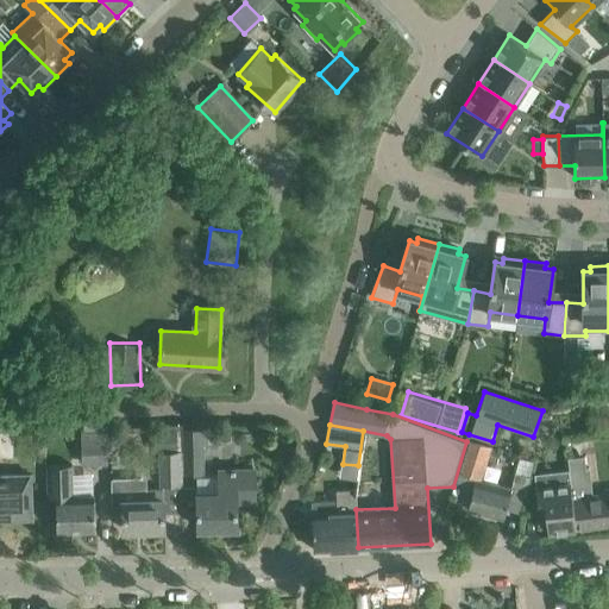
[(201,429),(184,429),(186,473),(202,472),(201,429)]
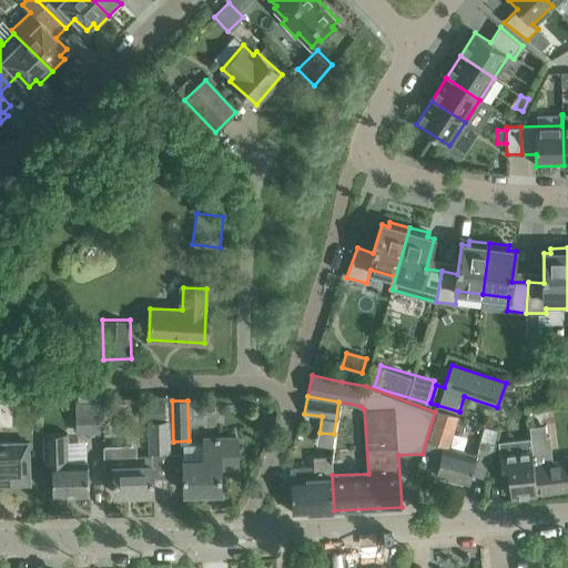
[(100,403),(75,404),(75,433),(101,432),(100,403)]
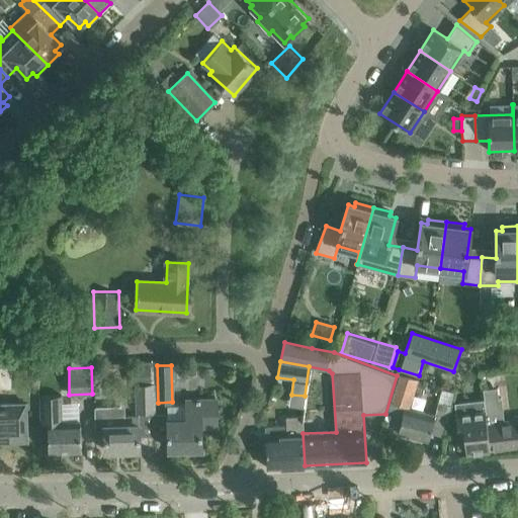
[(418,378),(419,375),(399,369),(398,372),(397,375),(385,414),(401,418),(397,433),(428,441),(430,433),(442,436),(454,393),(441,389),(434,415),(410,408),(414,392),(424,395),(427,385),(421,384),(422,380),(418,378)]
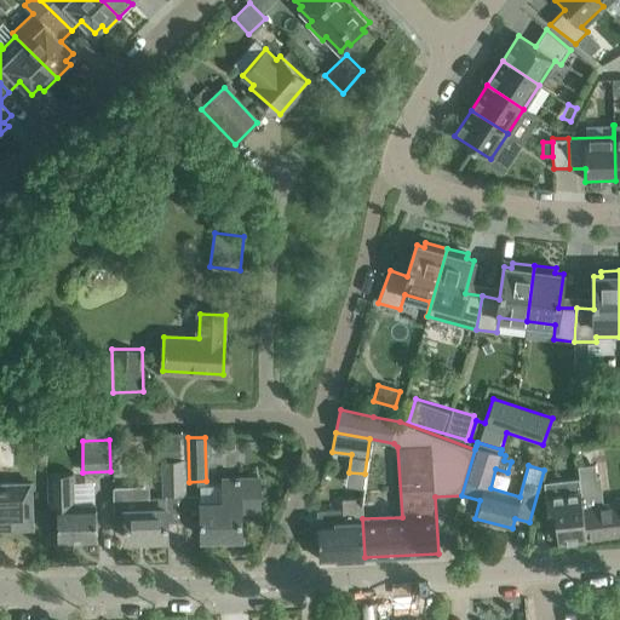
[(164,461),(165,494),(183,493),(183,461),(164,461)]
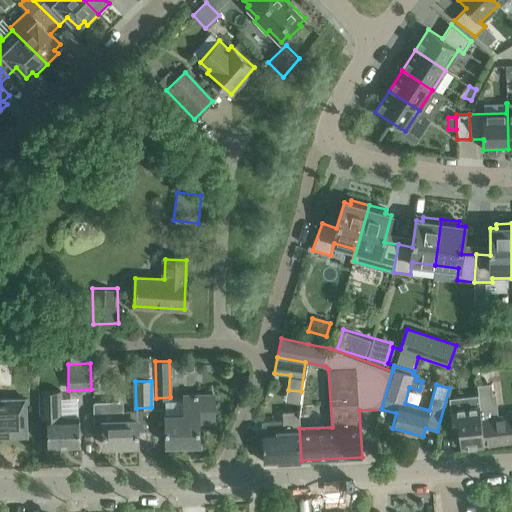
[(41,418),(47,418),(48,447),(80,446),(79,417),(61,418),(60,393),(41,393),(41,418)]
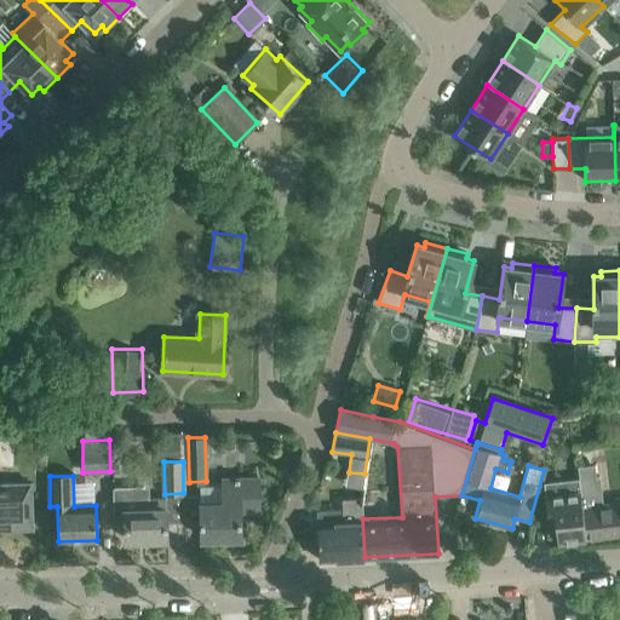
[(619,501),(603,504),(600,476),(579,478),(587,539),(619,535),(619,501)]
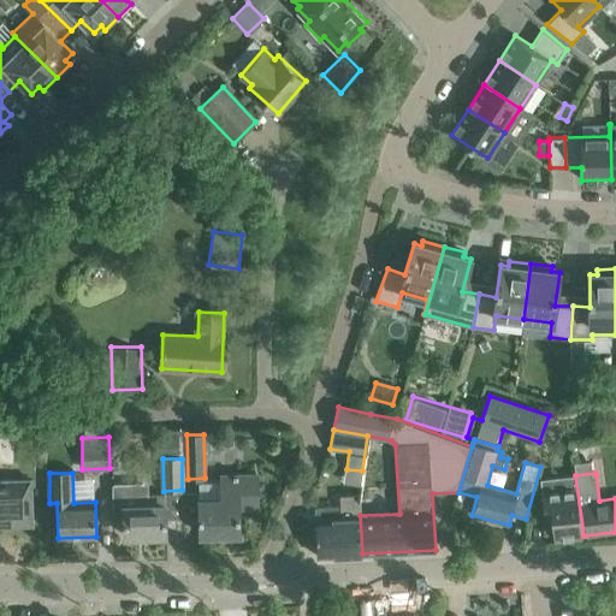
[(258,507),(258,474),(221,475),(223,499),(199,501),(200,534),(203,533),(203,539),(220,539),(220,533),(240,533),(240,502),(256,502),(256,507),(258,507)]
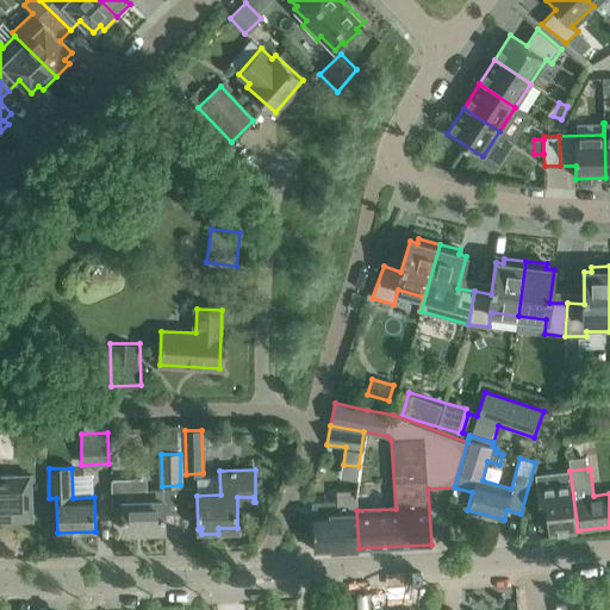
[(578,530),(570,471),(535,474),(540,515),(546,514),(548,534),(578,530)]
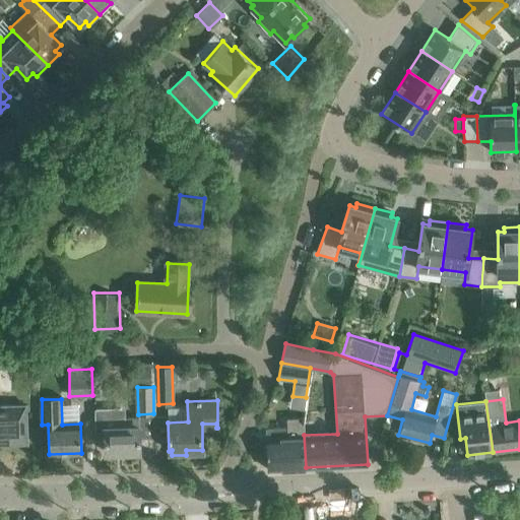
[(0,442),(28,442),(27,404),(0,404),(0,442)]
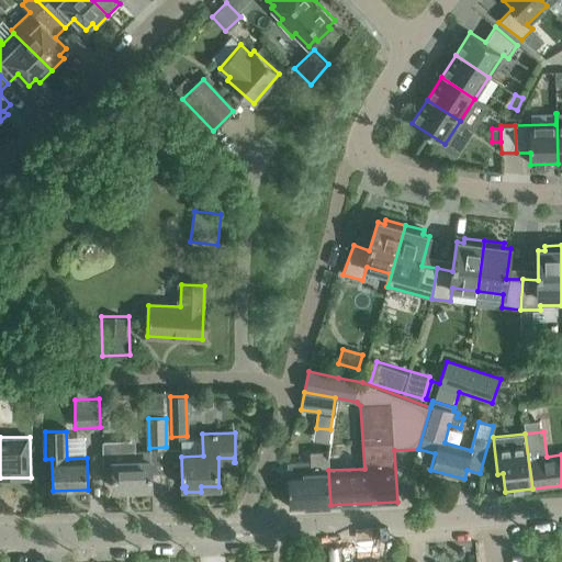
[(114,489),(152,487),(150,460),(149,451),(134,452),(134,447),(130,441),(102,442),(103,475),(113,475),(114,489)]
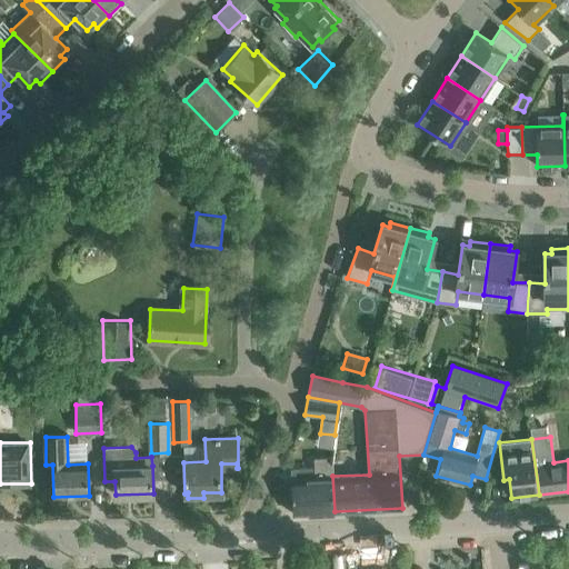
[(293,513),(335,511),(332,476),(332,457),(313,458),(315,467),(290,468),(293,513)]
